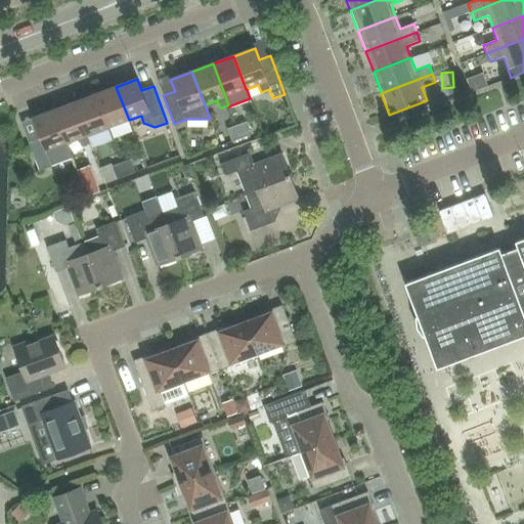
[(107,128),(129,120),(116,87),(95,94),(107,128)]
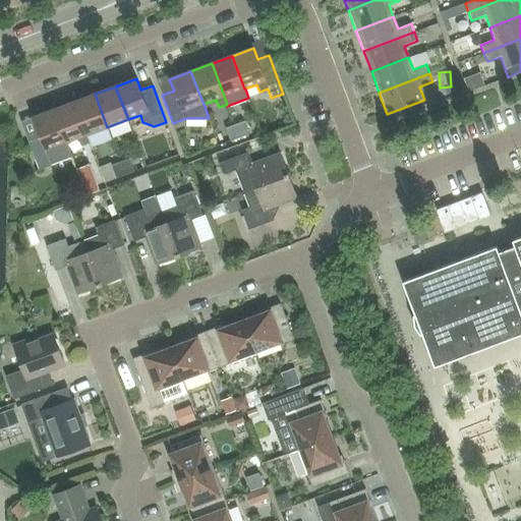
[(87,135),(107,127),(95,94),(74,102),(87,135)]
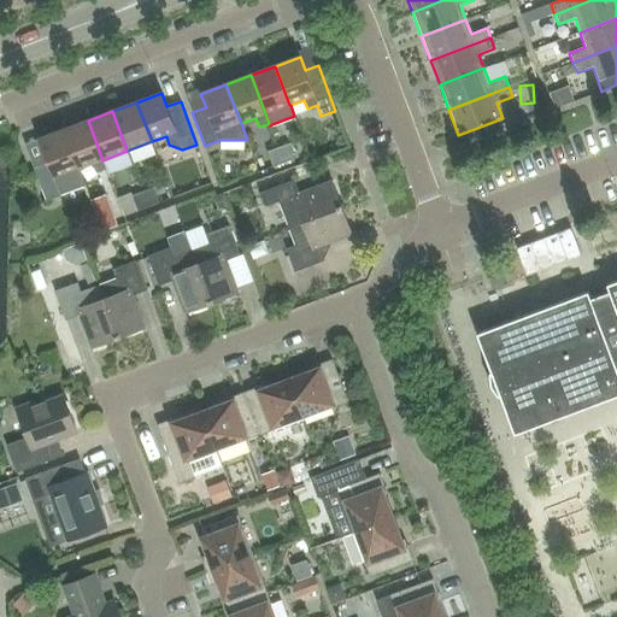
[(106,170),(103,160),(88,121),(63,130),(78,169),(93,164),(95,174),(106,170)]
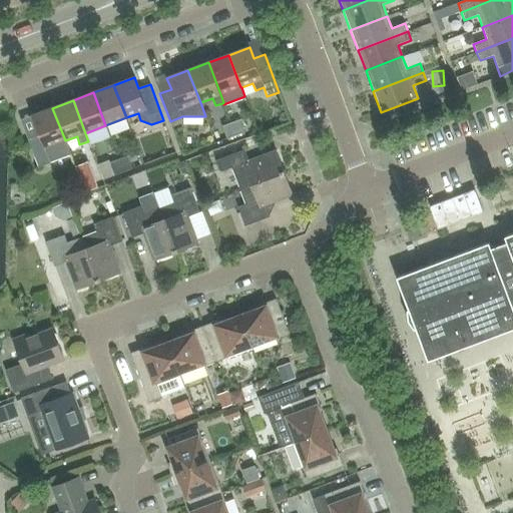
[(70,154),(65,140),(52,108),(32,115),(39,135),(28,139),(38,167),(51,162),(50,162),(70,154)]
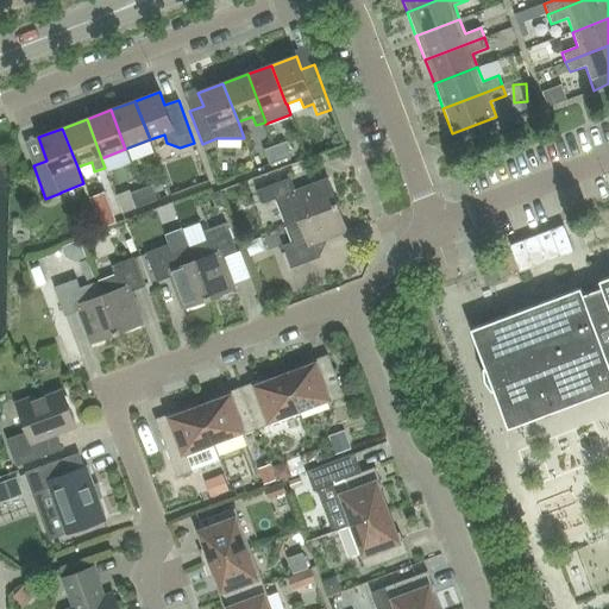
[(274,146),(280,161),(290,157),(284,142),(274,146)]
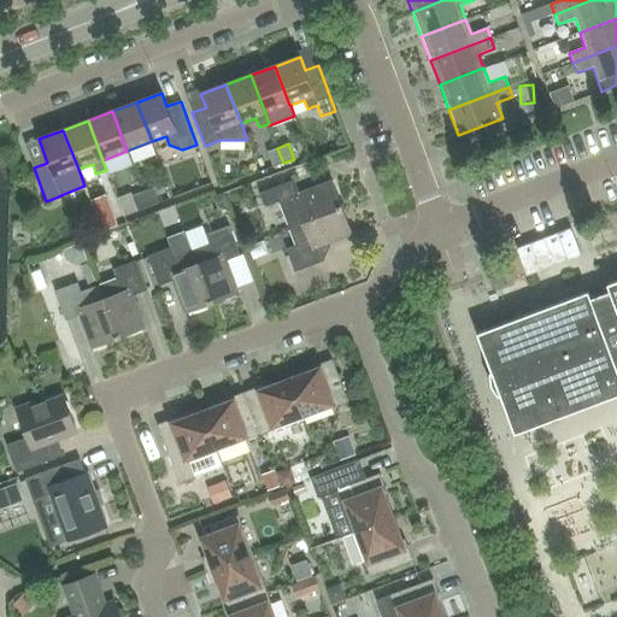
[(272,168),(283,163),(277,148),(266,152),(272,168)]
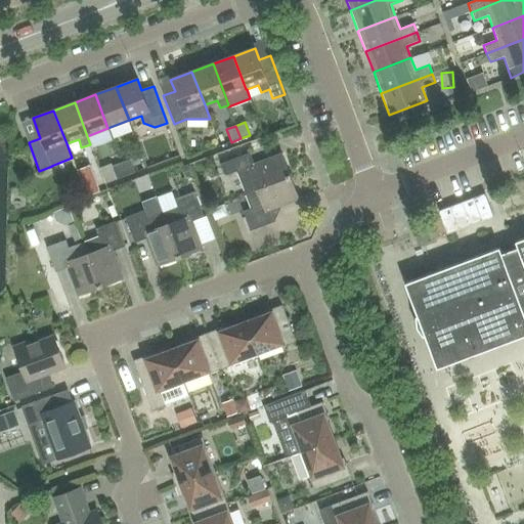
[(245,193),(290,177),(281,155),(254,165),(250,153),(220,164),(225,176),(236,172),(245,193)]
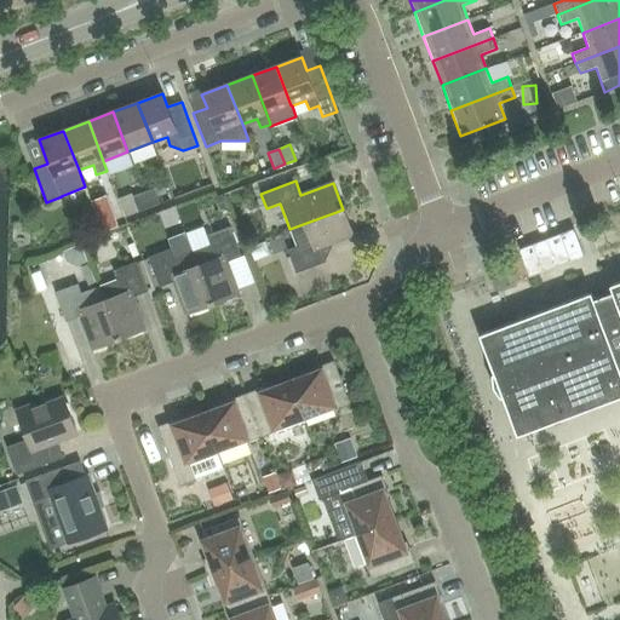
[(149,208),(160,204),(154,189),(143,193),(149,208)]
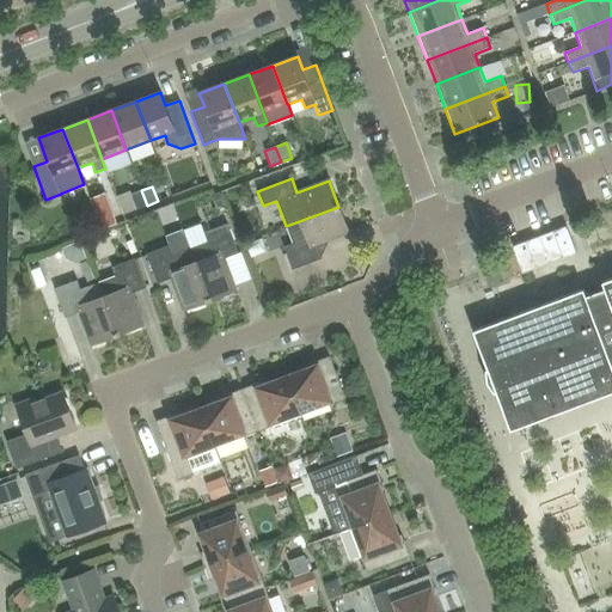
[(136,209),(147,206),(141,190),(130,194),(136,209)]
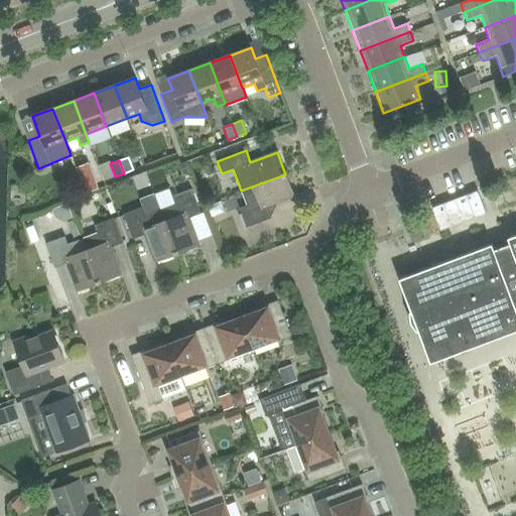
[(98,188),(89,162),(76,166),(86,194),(98,188)]
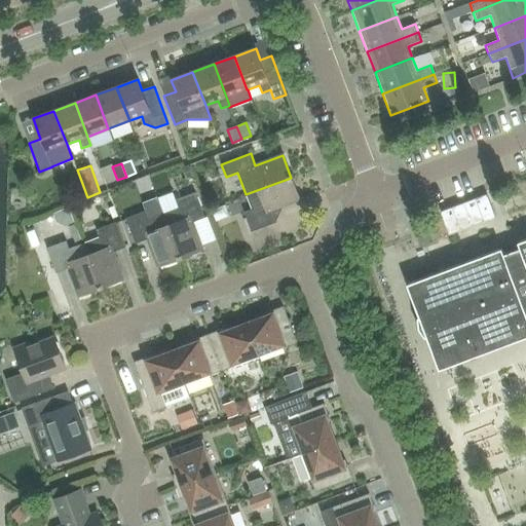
[(291,178),(246,194),(252,210),(243,213),(251,232),(276,223),(272,211),(299,200),(291,178)]
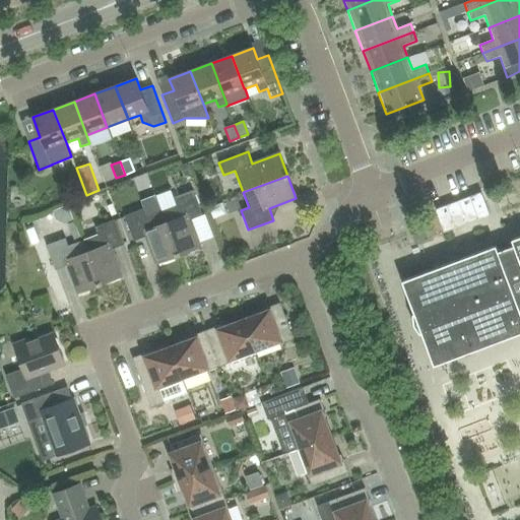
[(161,211),(178,256),(200,247),(190,219),(202,215),(192,191),(173,198),(176,205),(161,211)]
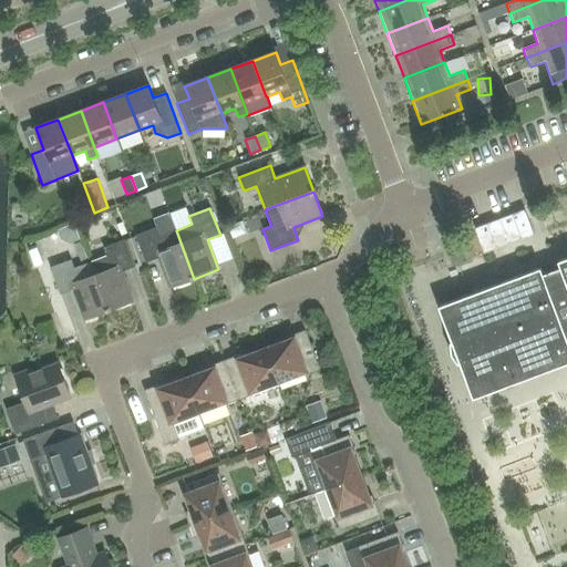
[(524,209),(474,228),(483,253),(533,234),(524,209)]
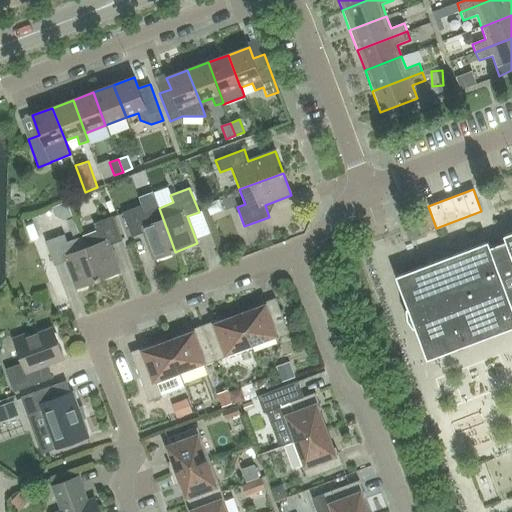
[(175,252),(159,208),(144,213),(141,206),(122,213),(131,237),(143,233),(153,260),(175,252)]
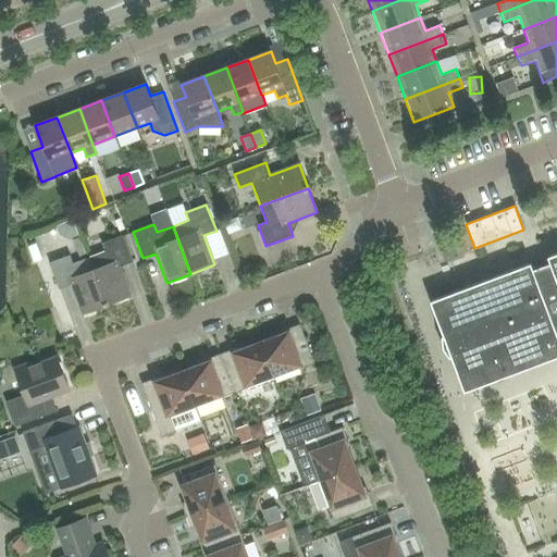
[(88,258),(107,306),(131,296),(120,267),(132,262),(122,235),(101,244),(104,251),(88,258)]
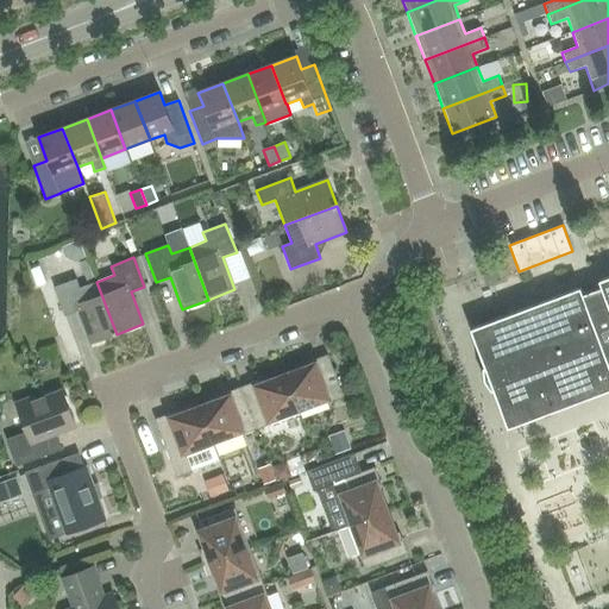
[(487,287),(497,282),(498,282),(494,271),(482,275),(487,287)]
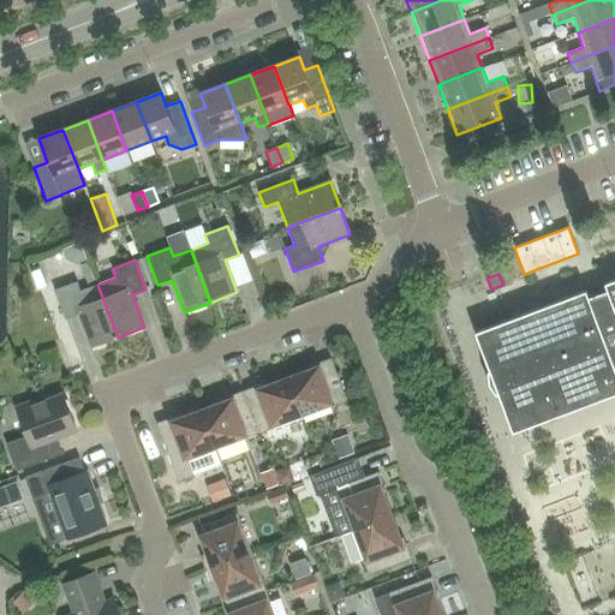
[(614,279),(604,284),(607,290),(587,297),(585,291),(475,332),(489,370),(488,371),(488,384),(496,394),(499,393),(513,431),(614,393),(614,279)]
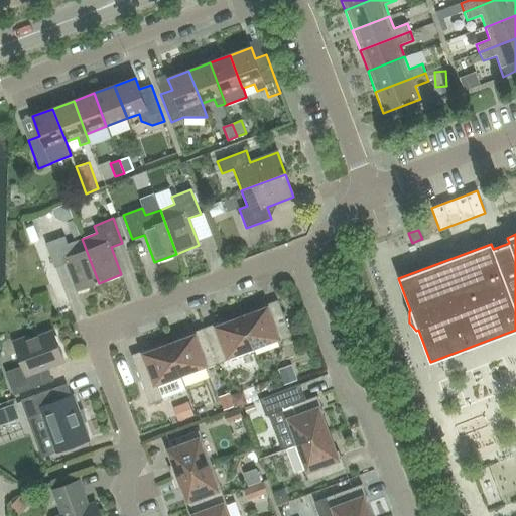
[(99,283),(82,239),(68,244),(65,237),(45,244),(54,268),(67,264),(77,291),(99,283)]
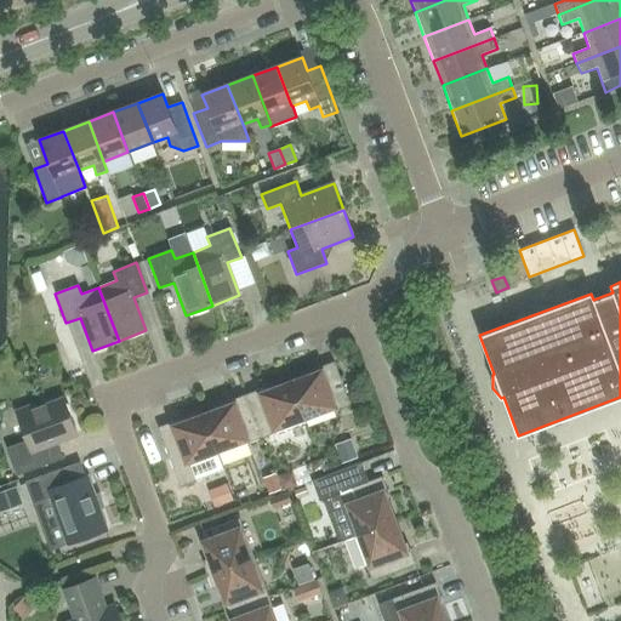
[(294,388),(306,422),(349,405),(334,362),(318,368),(319,372),(303,379),(306,383),(294,388)]
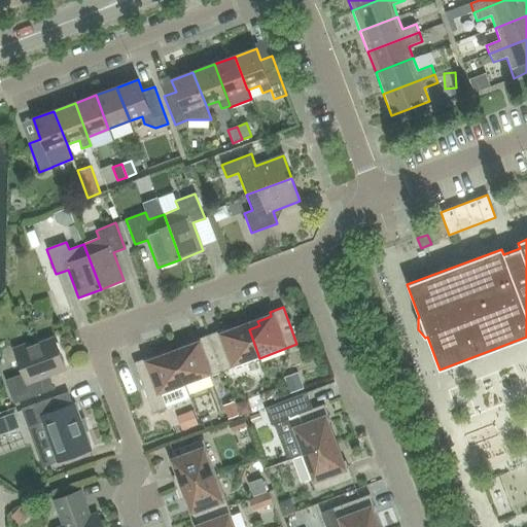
[(259,358),(249,329),(238,334),(237,329),(223,335),(221,330),(208,336),(222,372),(259,358)]
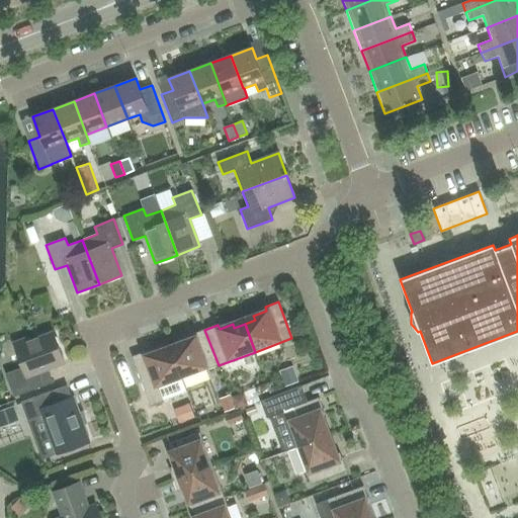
[(182,379),(219,365),(204,330),(192,334),(193,338),(180,343),(182,347),(172,351),(182,379)]
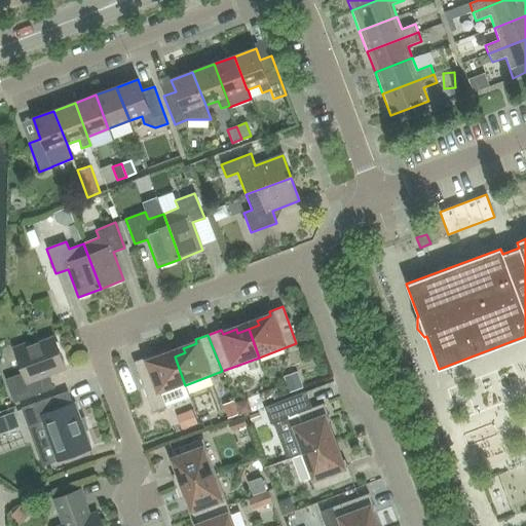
[(5,380),(14,403),(45,391),(40,378),(65,368),(53,338),(30,346),(28,343),(14,348),(23,373),(5,380)]
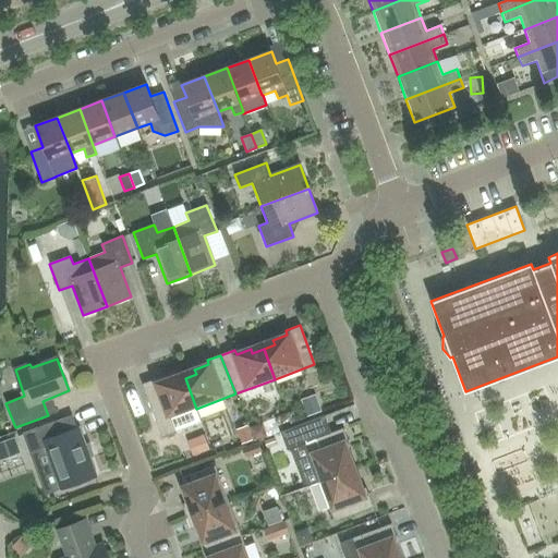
[(196,409),(185,378),(173,383),(172,378),(158,383),(156,379),(142,385),(161,438),(177,433),(171,417),(196,409)]
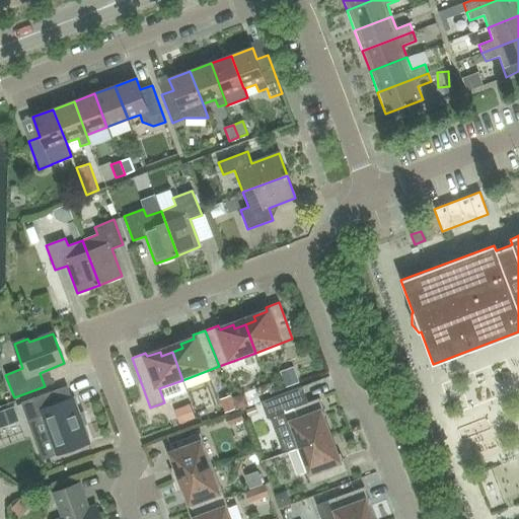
[(324,412),(319,398),(307,402),(302,386),(278,395),(279,400),(263,406),(268,419),(284,413),(297,449),(329,437),(320,413),(324,412)]
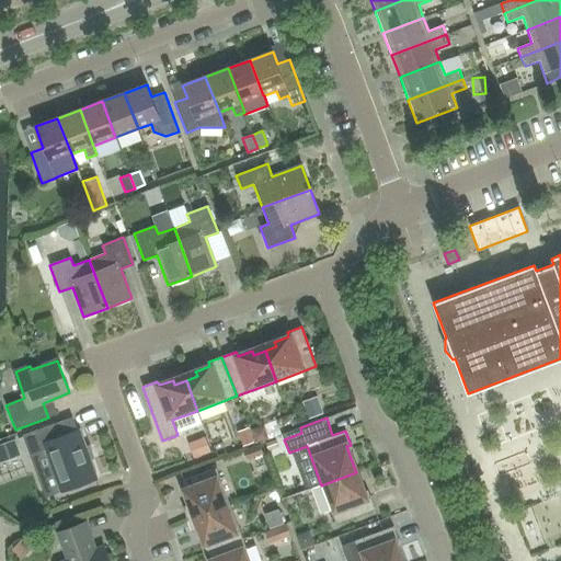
[(96,479),(78,431),(67,434),(63,421),(30,433),(36,453),(46,449),(61,492),(96,479)]
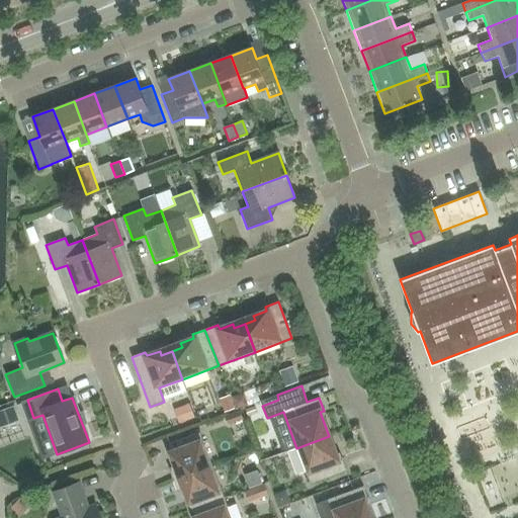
[(201,433),(223,430),(222,420),(200,424),(201,433)]
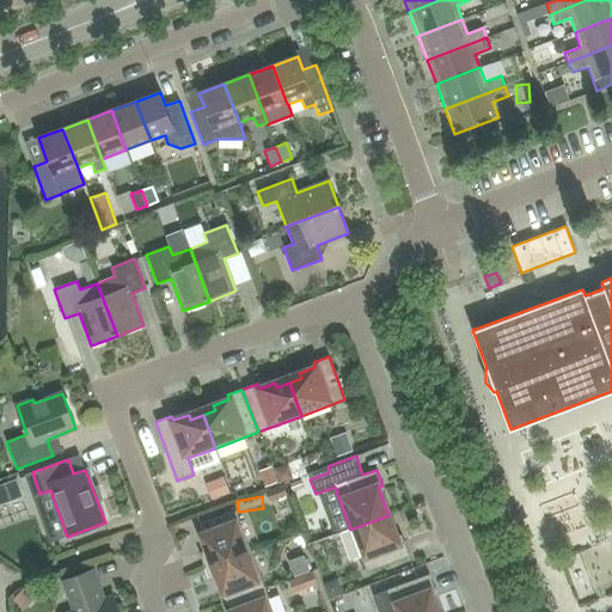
[(204,568),(250,550),(236,510),(194,527),(203,552),(199,554),(204,568)]
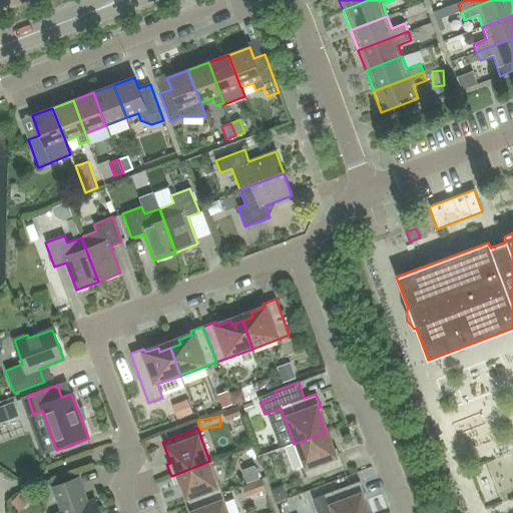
[(326,432),(294,444),(308,480),(343,467),(338,453),(335,455),(326,432)]
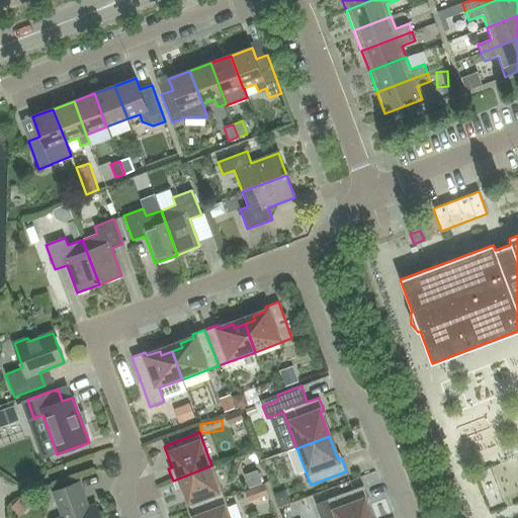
[(188,512),(224,498),(211,465),(173,481),(177,492),(180,491),(188,512)]
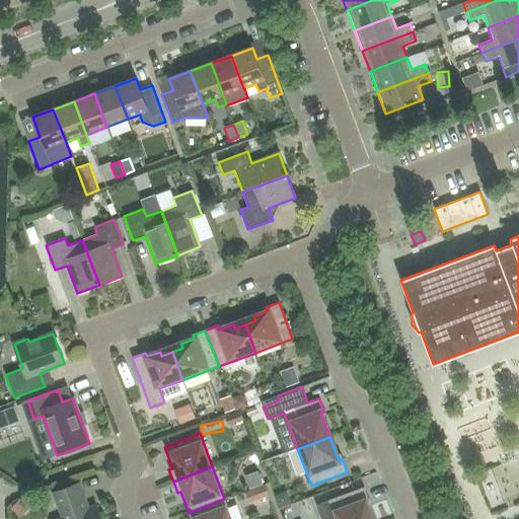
[(100,518),(95,507),(87,509),(78,484),(54,493),(64,518),(62,518),(100,518)]
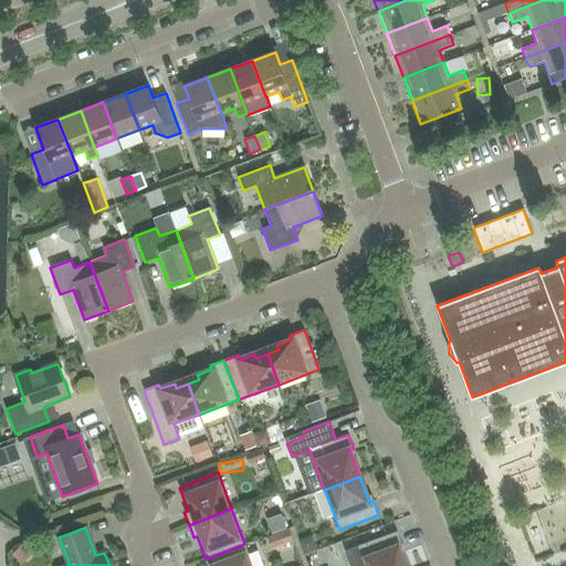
[(364,565),(405,565),(398,547),(402,546),(397,532),(357,546),(364,565)]
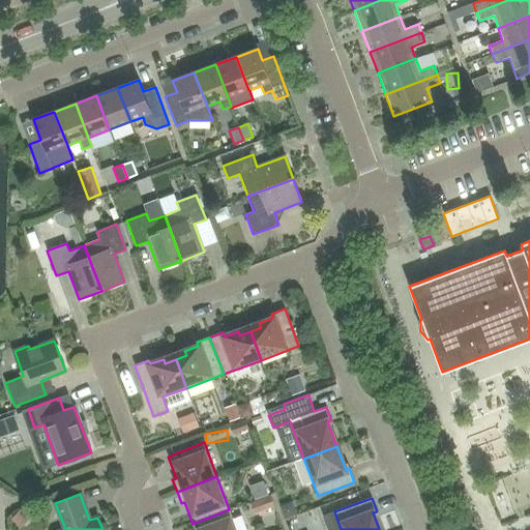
[(236,529),(229,509),(193,524),(195,529),(236,529)]
